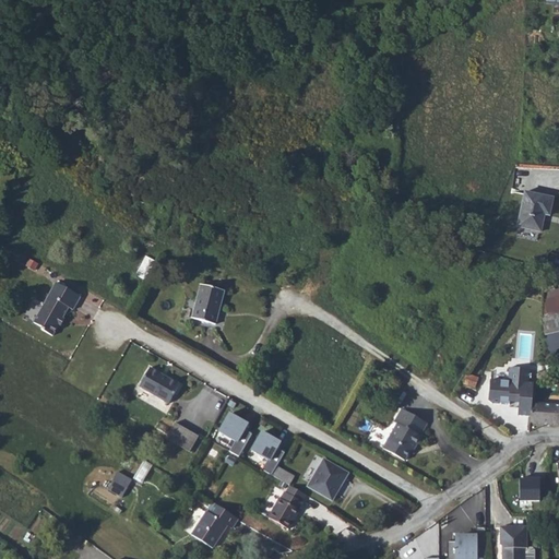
[(464,31),(456,35),(459,40),(467,37),(464,31)]
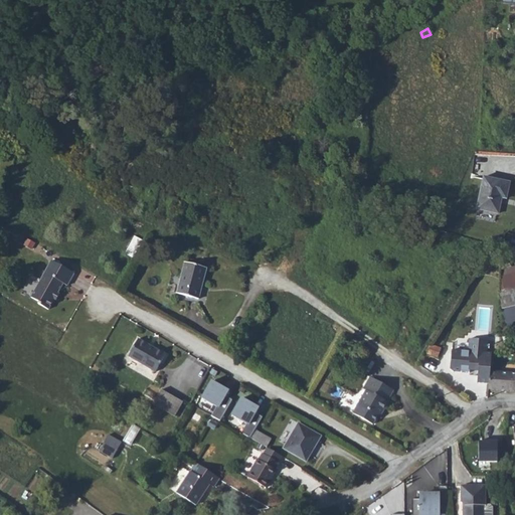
[(484,177),(479,210),(501,214),(504,198),(508,199),(510,181),(484,177)]
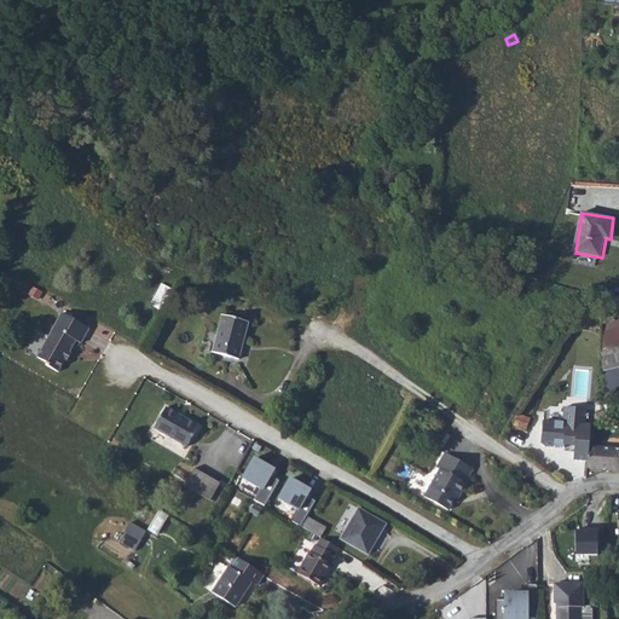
[(61,366),(67,354),(71,347),(77,336),(82,340),(91,325),(64,310),(40,353),(50,358),(48,360),(61,366)]
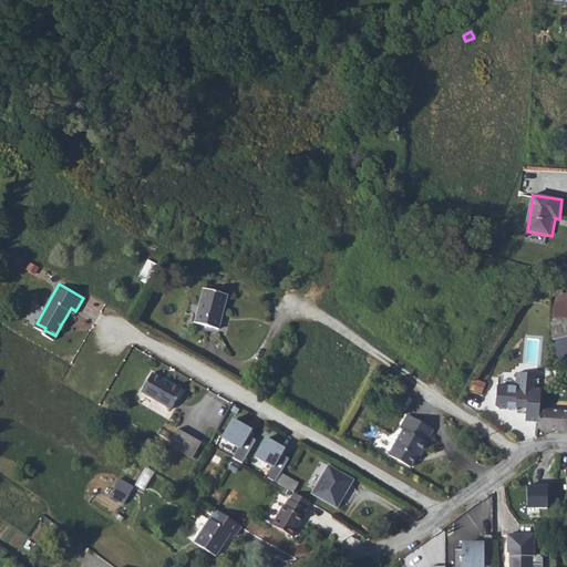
[(228,291),(205,286),(196,321),(219,327),(228,291)]
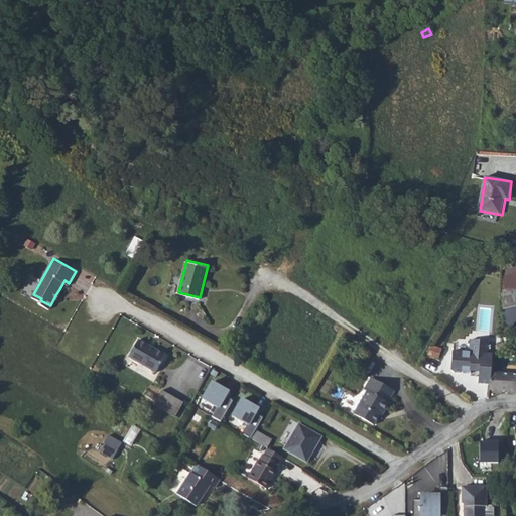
[(510,323),(515,320),(515,265),(496,271),(510,323)]
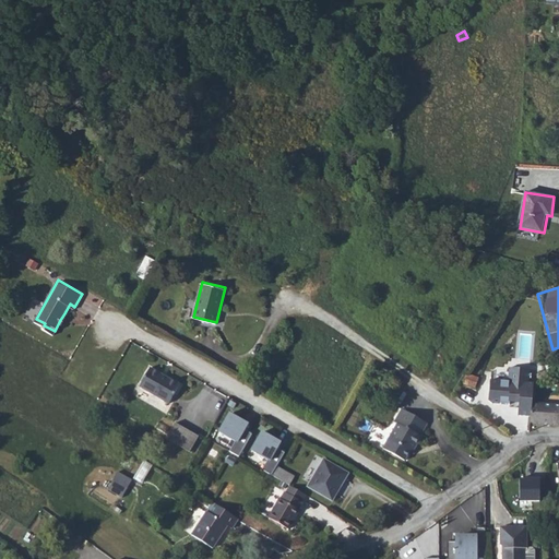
[(183,384),(154,368),(144,388),(173,404),(183,384)]
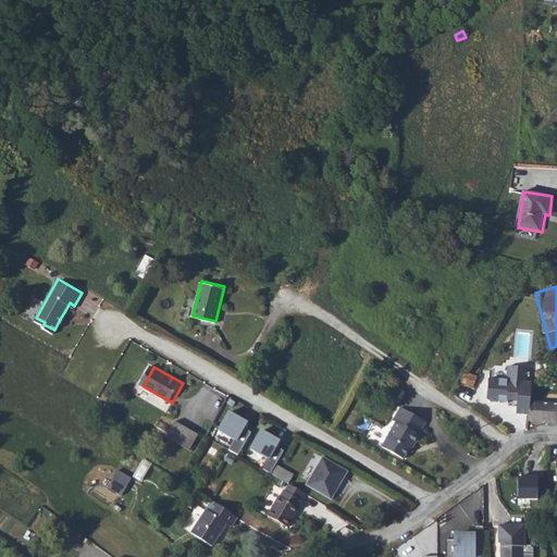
[(518,415),(530,416),(530,404),(533,383),(528,383),(528,379),(530,379),(531,374),(528,374),(529,369),(509,368),(508,382),(490,380),(487,401),(492,403),(509,404),(509,401),(519,403),(518,415)]
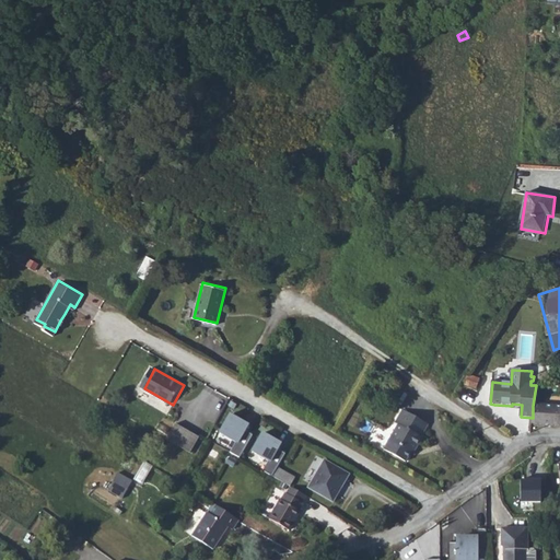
[(463,375),(461,385),(475,389),(478,380),(463,375)]
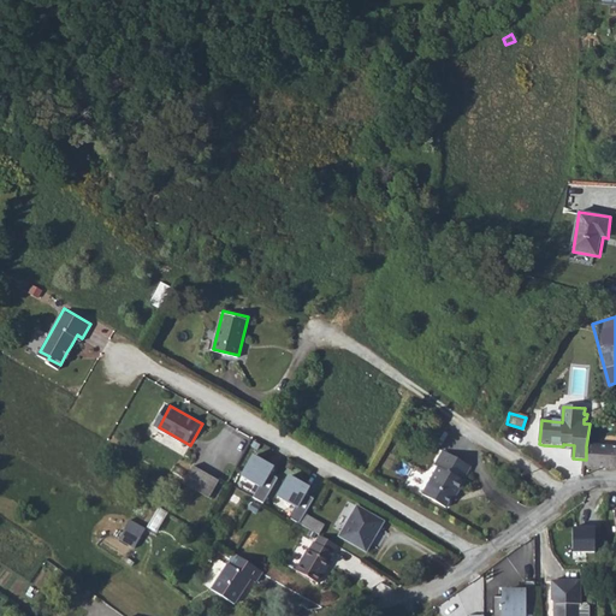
[(439,465),(424,491),(448,504),(457,487),(460,489),(466,478),(465,478),(473,462),(445,446),(437,462),(439,465)]
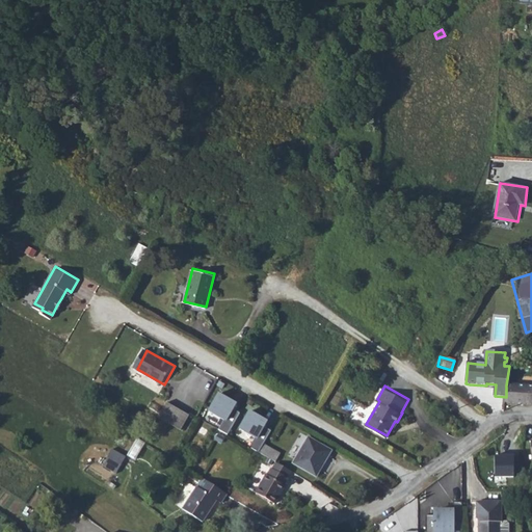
[(506,404),(531,404),(531,386),(506,386),(506,397),(506,404)]
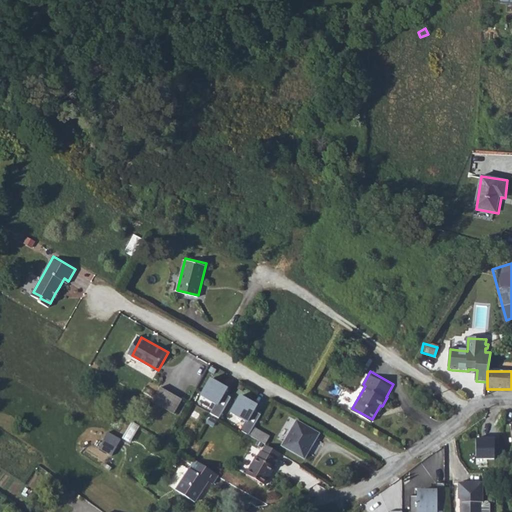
[(211,412),(221,416),(225,409),(232,397),(226,393),(229,387),(211,377),(201,395),(217,404),(211,412)]
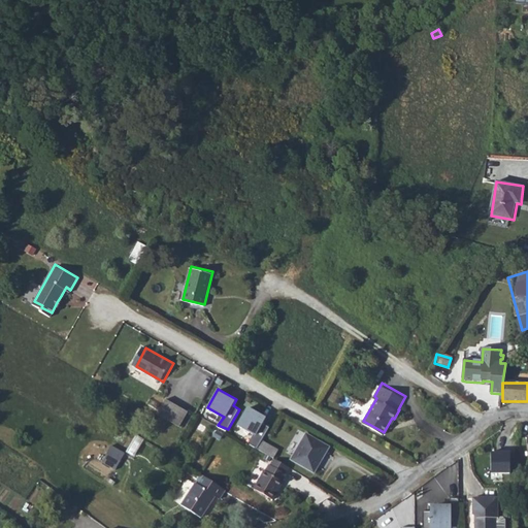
[(170,400),(162,415),(184,427),(192,413),(170,400)]
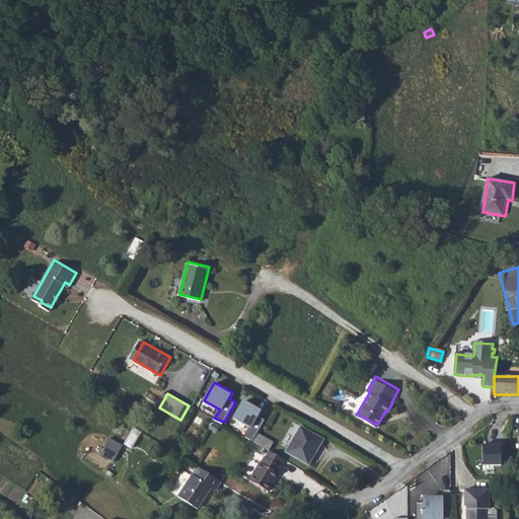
[(244,436),(253,440),(258,433),(266,421),(260,417),(262,411),(244,400),(234,418),(249,428),(244,436)]
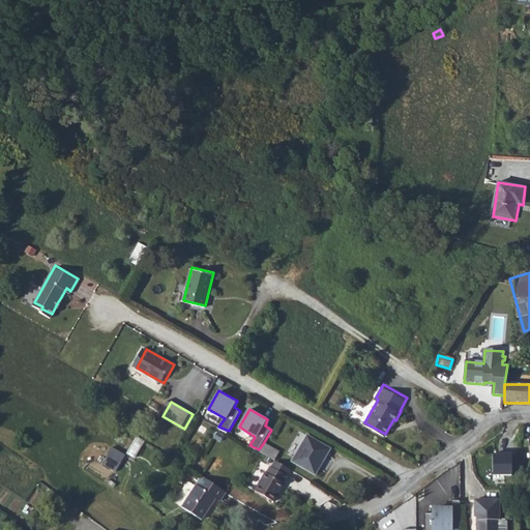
[(308,432),(294,459),(318,472),(332,445),(308,432)]
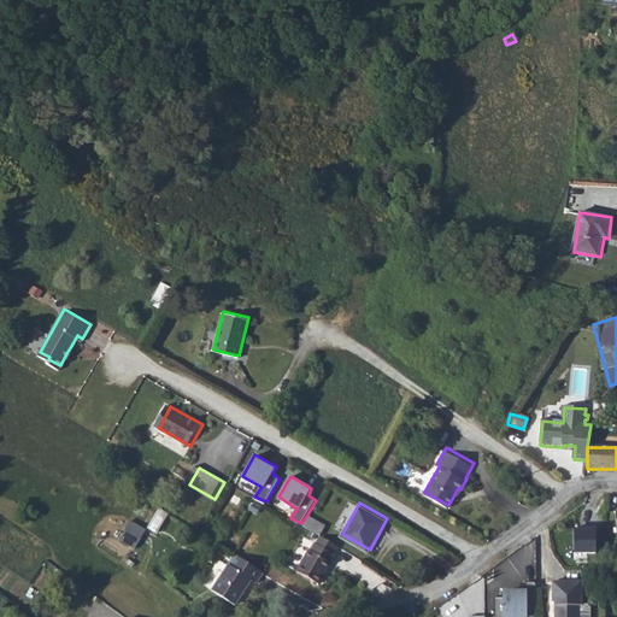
[(307,515),(301,523),(321,536),(323,538),(329,528),(307,515)]
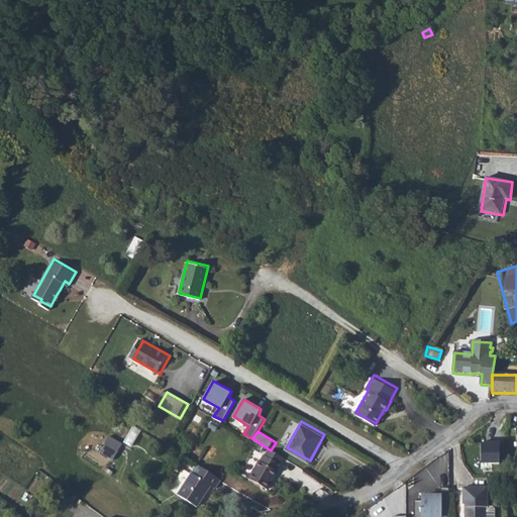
[(101,452),(114,459),(123,443),(109,435),(101,452)]
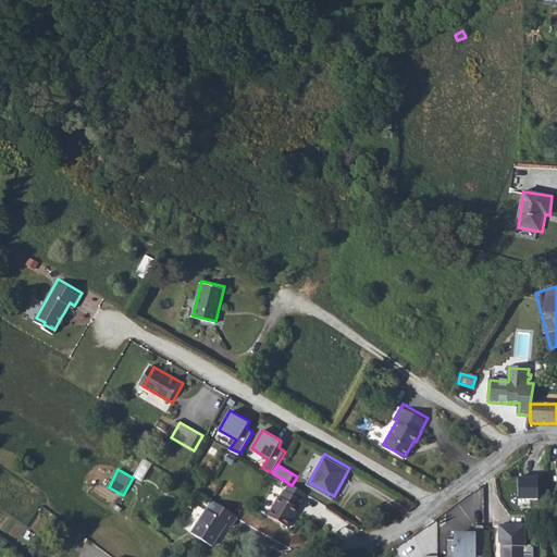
[(518,503),(539,503),(540,480),(518,480),(518,503)]
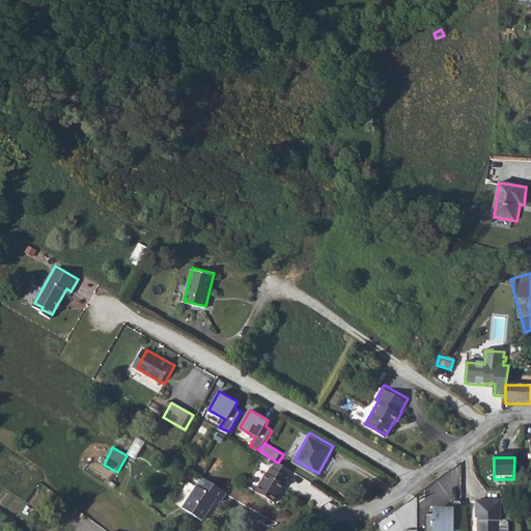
[(286,477),(290,470),(278,463),(276,462),(272,468),(286,477)]
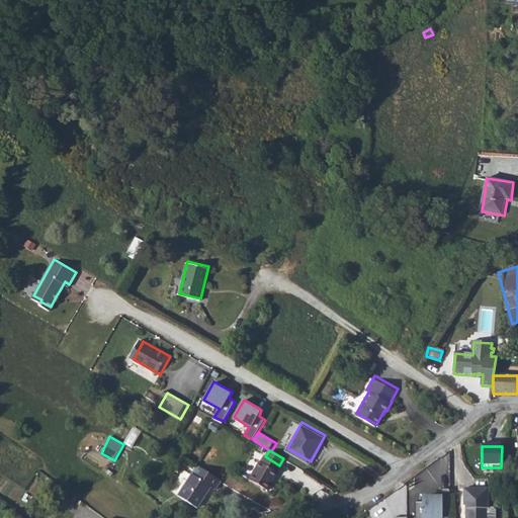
[(276,471),(279,465),(265,456),(262,462),(260,462),(250,480),(267,490),(278,472),(276,471)]
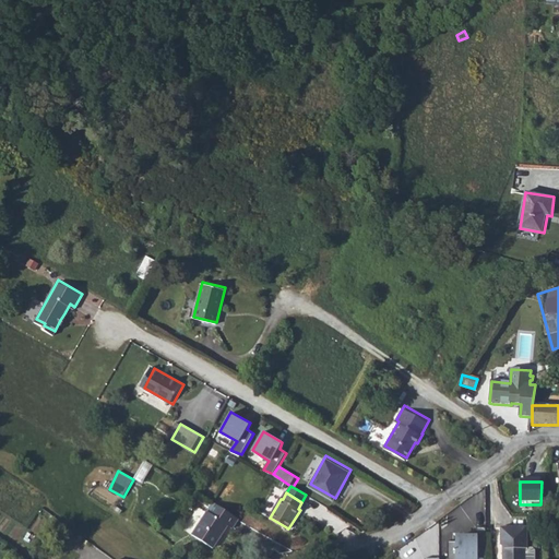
[(230,525),(236,514),(213,501),(207,511),(205,510),(191,534),(213,547),(227,523),(230,525)]
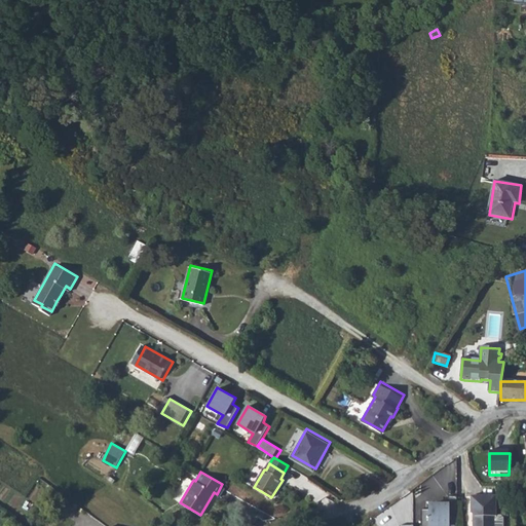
[(500,501),(475,502),(476,519),(479,523),(479,525),(508,525),(508,523),(504,522),(501,521),(500,501)]
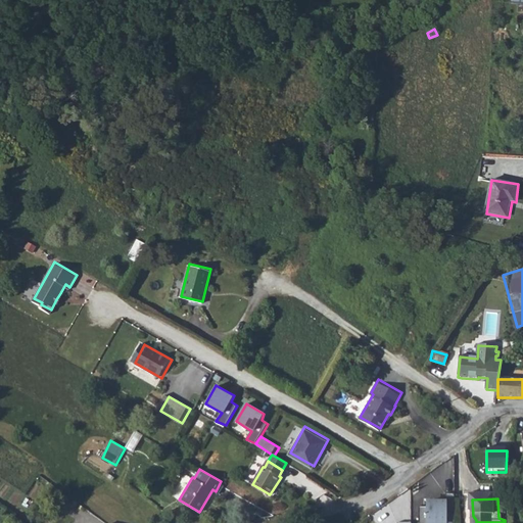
[(424,518),(424,522),(459,522),(459,505),(450,505),(452,512),(438,512),(438,514),(432,514),(432,518),(424,518)]
